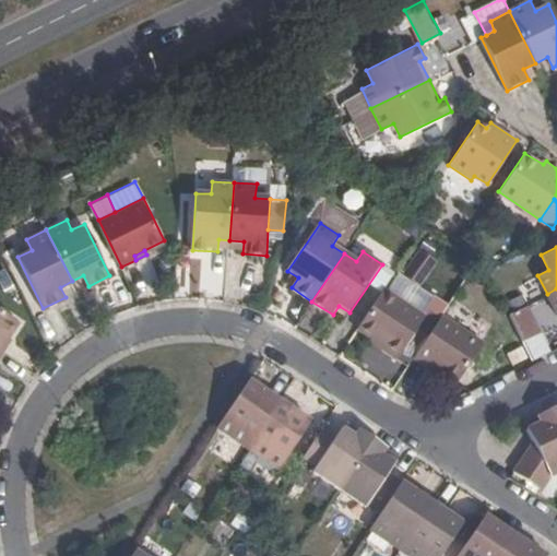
[(425,281),(439,259),(428,252),(414,274),(425,281)]
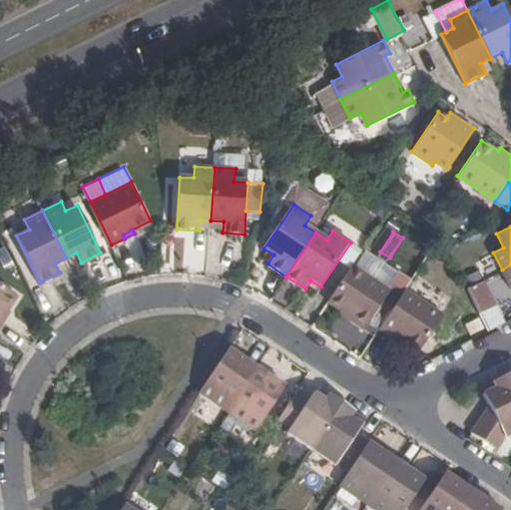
[(390,288),(402,271),(366,246),(355,263),(386,285),(390,288)]
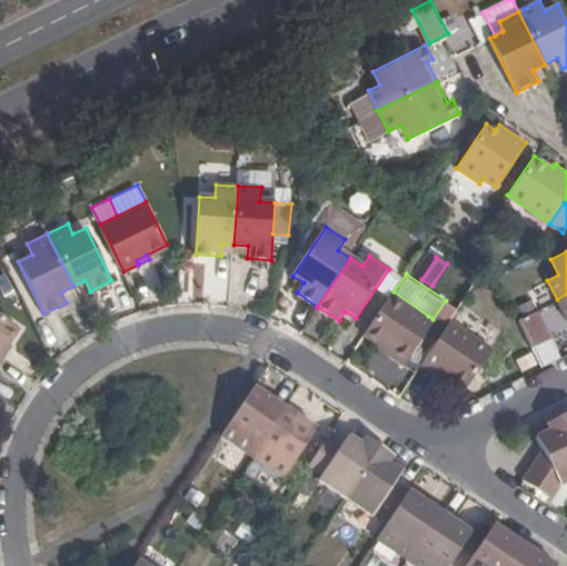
[(428,316),(394,291),(366,333),(385,345),(395,351),(391,356),(406,366),(431,329),(436,321),(433,319),(428,316)]
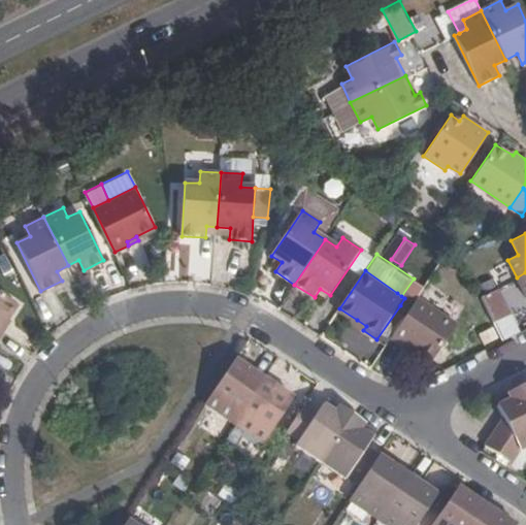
[(525,272),(517,277),(525,295),(525,272)]
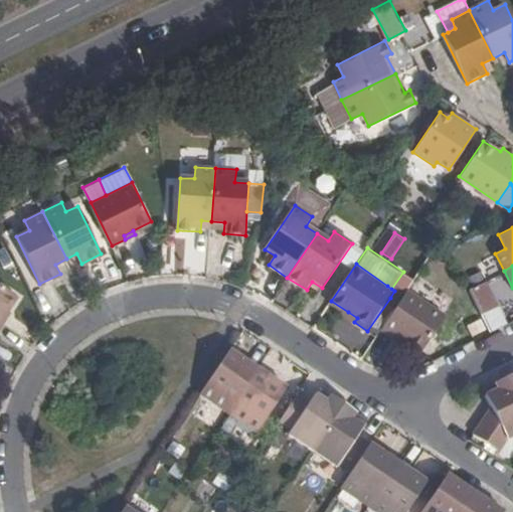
[(490,280),(470,288),(481,314),(500,306),(490,280)]
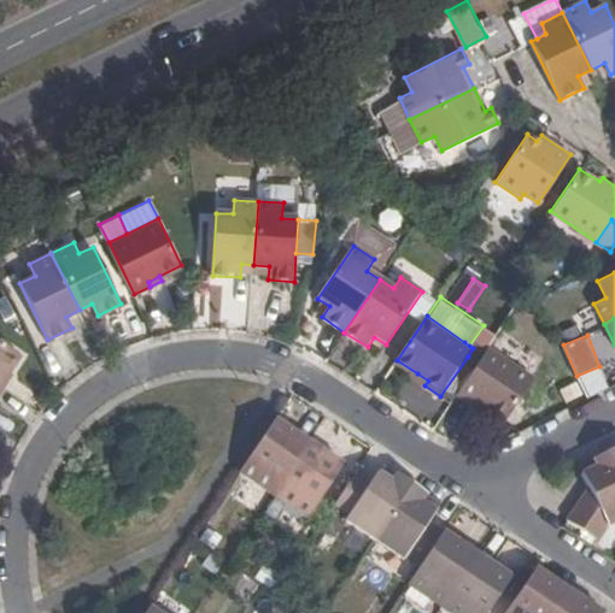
[(1,381),(7,371),(21,352),(0,337),(0,392),(6,384),(1,381)]
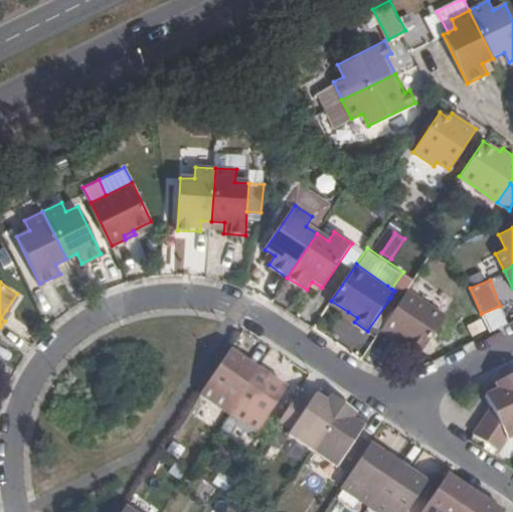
[(446,317),(408,291),(399,304),(381,331),(394,340),(396,336),(405,342),(422,353),(435,335),(446,317)]
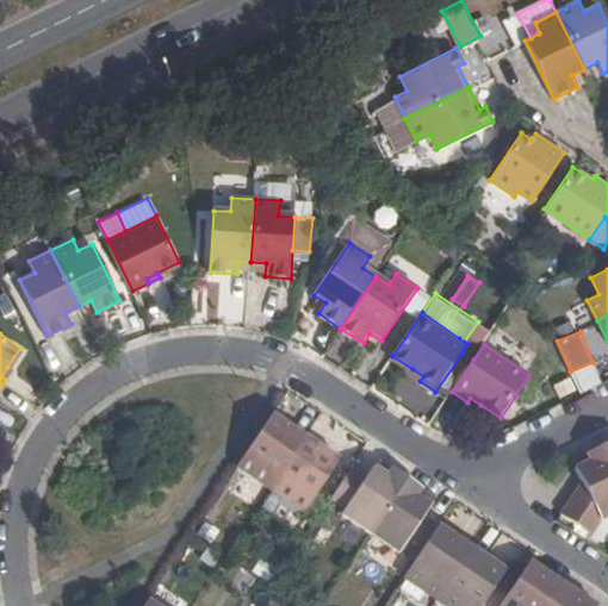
[(435,392),(447,399),(452,392),(473,360),(463,353),(435,392)]
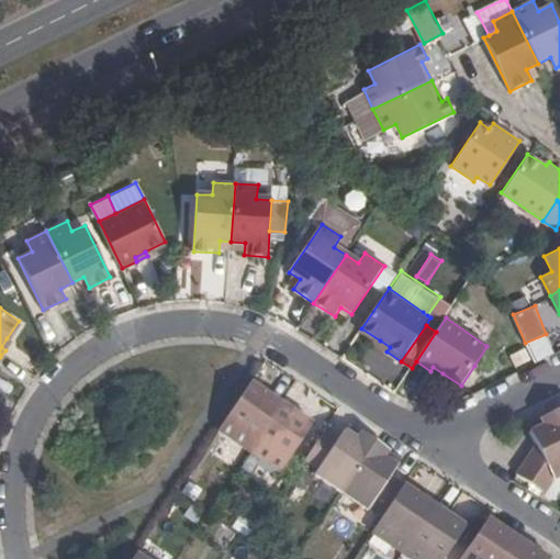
[(11,342),(7,338),(1,347),(6,350),(11,342)]
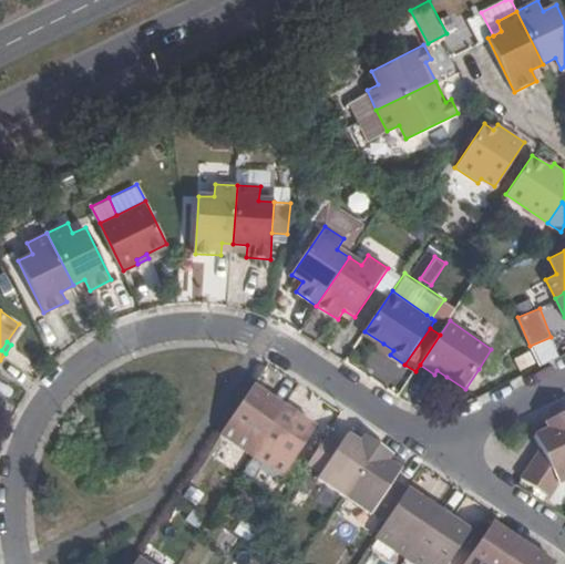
[(393,350),(383,344),(380,348),(390,355),(393,350)]
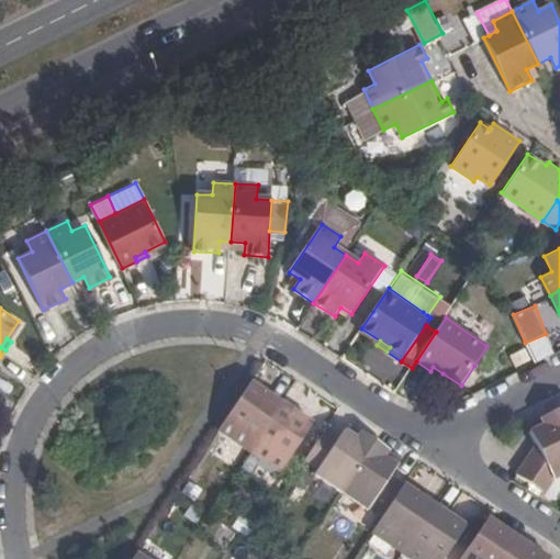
[(482,371),(474,366),(461,386),(469,390),(482,371)]
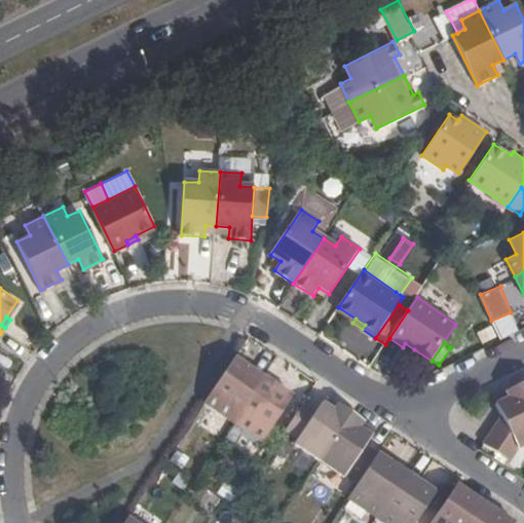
[(414,349),(405,343),(403,347),(412,353),(414,349)]
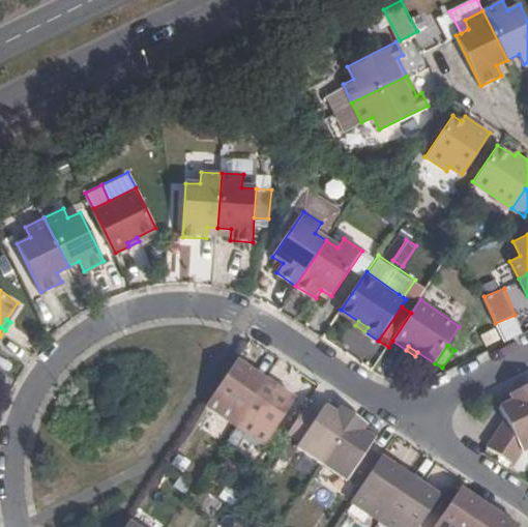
[(264,378),(235,358),(205,404),(234,423),(264,378)]
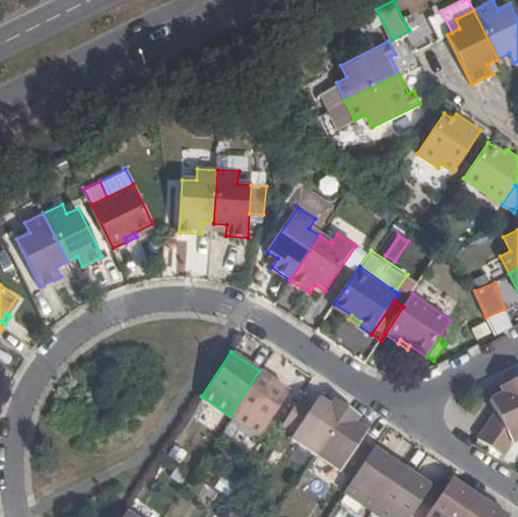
[(288,391),(259,371),(230,415),(258,435),(288,391)]
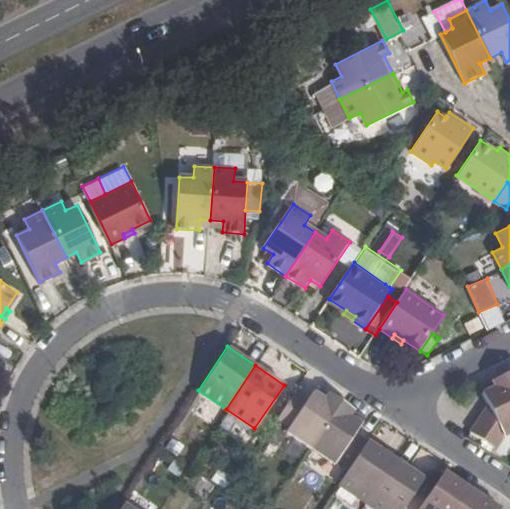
[(504,437),(509,433),(509,382),(506,374),(494,380),(496,386),(484,392),(489,403),(470,430),(496,448),(504,437)]
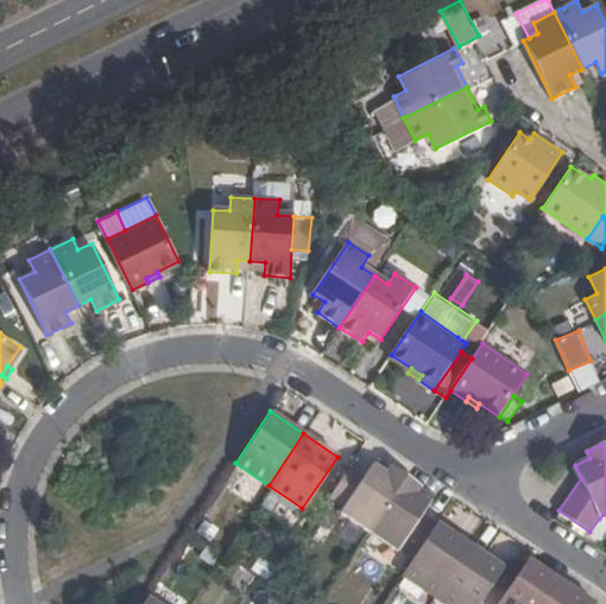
[(364,475),(349,465),(328,497),(343,508),(341,512),(367,529),(403,476),(390,466),(386,472),(372,463),(364,475)]
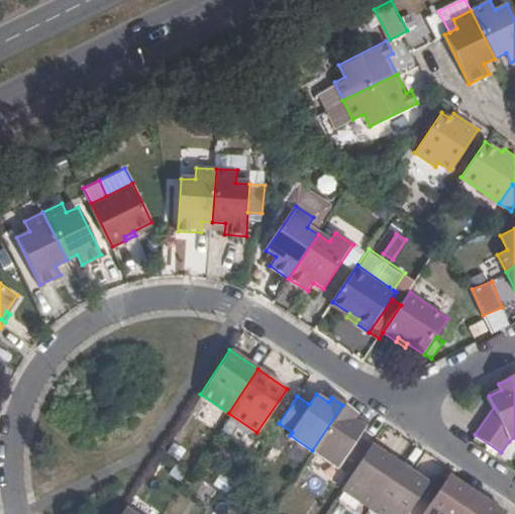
[(354,413),(342,405),(312,450),(337,467),(340,463),(352,471),(372,443),(358,434),(365,426),(351,418),(354,413)]
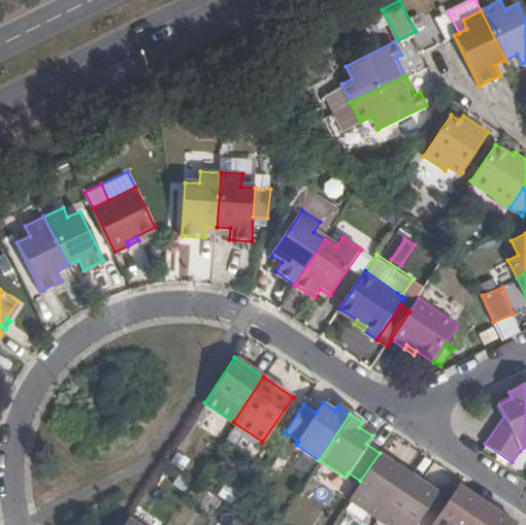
[(408,472),(380,453),(360,481),(348,498),(377,519),(408,472)]
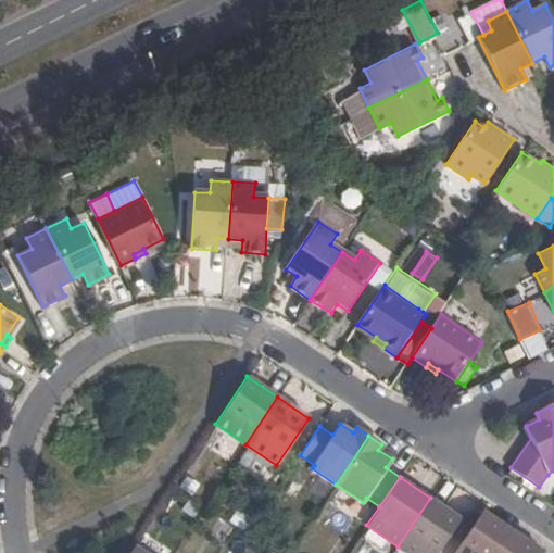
[(438,552),(461,518),(430,498),(398,547),(407,552),(438,552)]
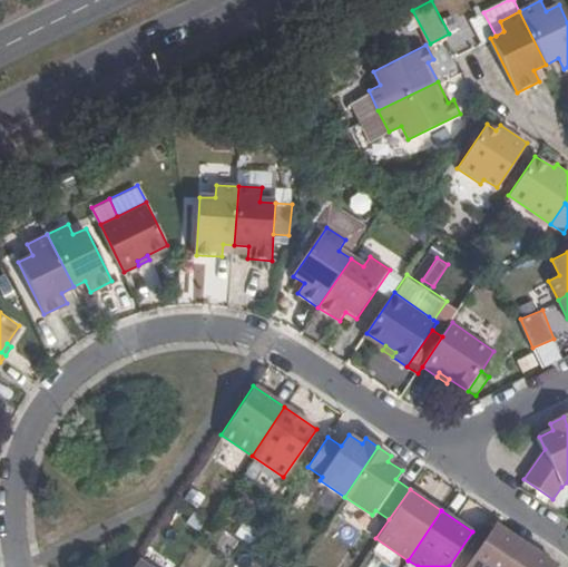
[(509,566),(525,545),(493,522),(463,566),(509,566)]
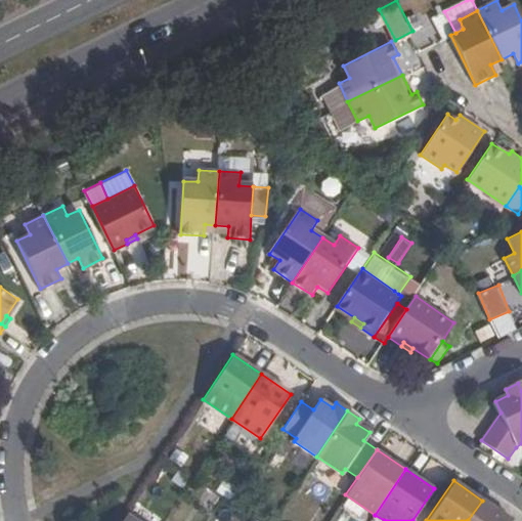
[(468,520),(509,520),(511,519),(482,501),(468,520)]
